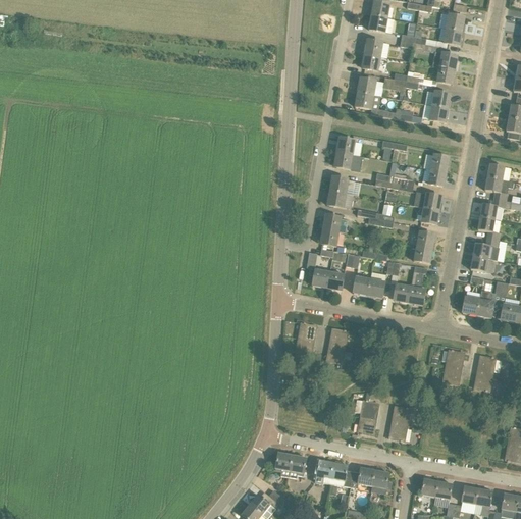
[(389,3),(373,0),(372,6),(371,14),(386,16),(389,3)]
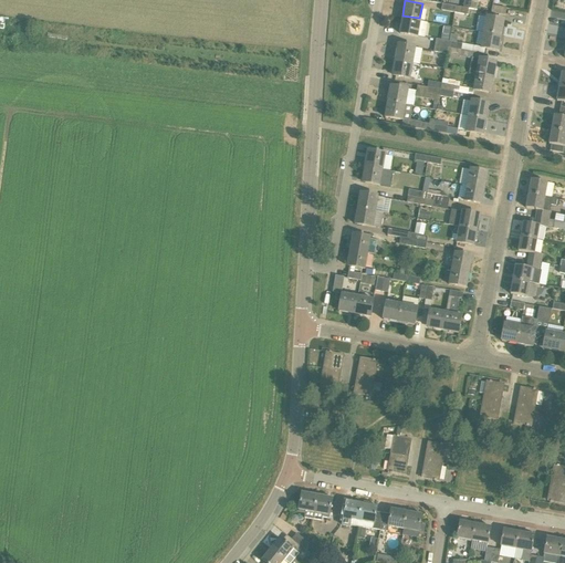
[(453,10),(454,3),(441,1),(440,8),(453,10)]
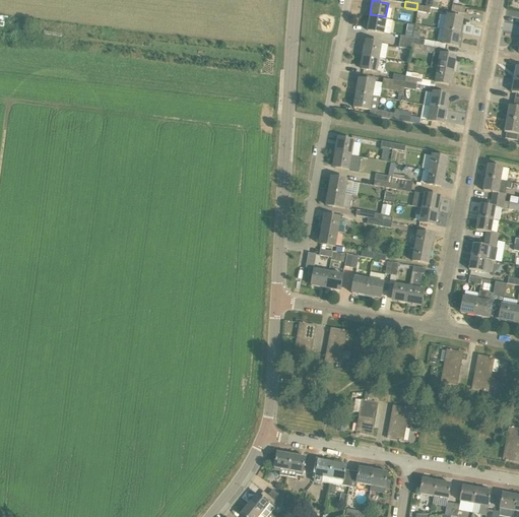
[(465,5),(455,3),(452,2),(450,9),(463,11),(465,5)]
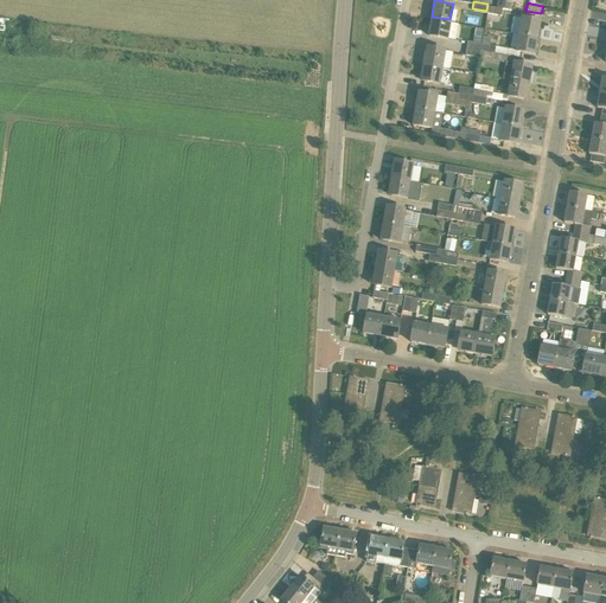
[(488,4),(486,11),(501,13),(502,6),(496,5),(488,4)]
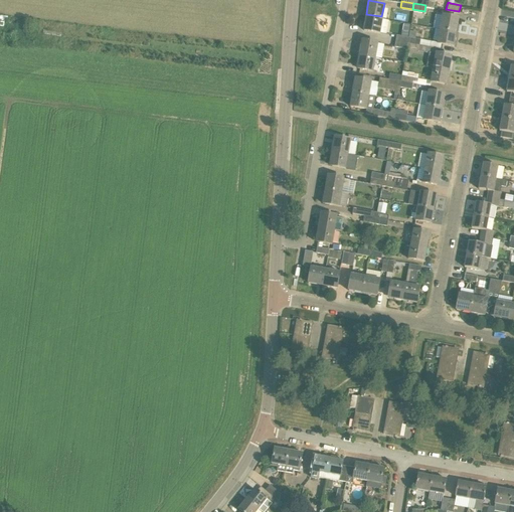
[(442,13),(440,27),(455,30),(457,22),(459,16),(442,13)]
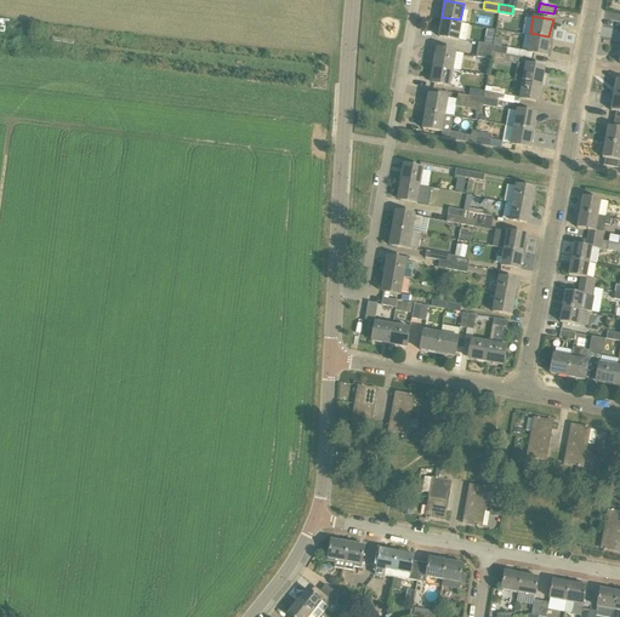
[(442,17),(441,27),(439,27),(438,34),(458,38),(460,20),(442,17)]
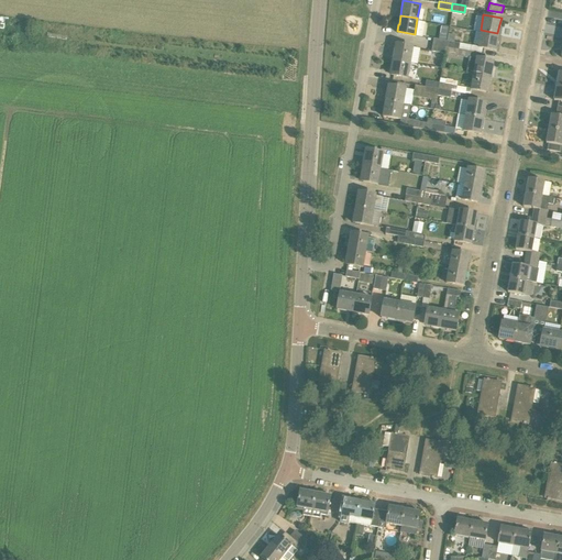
[(496,42),(497,33),(481,30),(474,29),(471,43),(478,44),(477,45),(495,48),(496,42)]
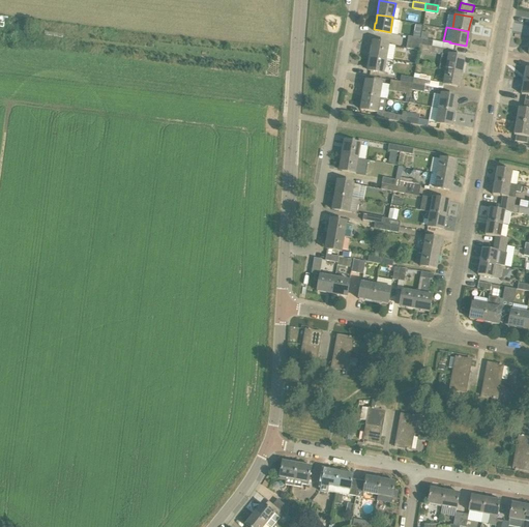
[(388,42),(375,39),(374,46),(371,45),(370,53),(386,56),(388,42)]
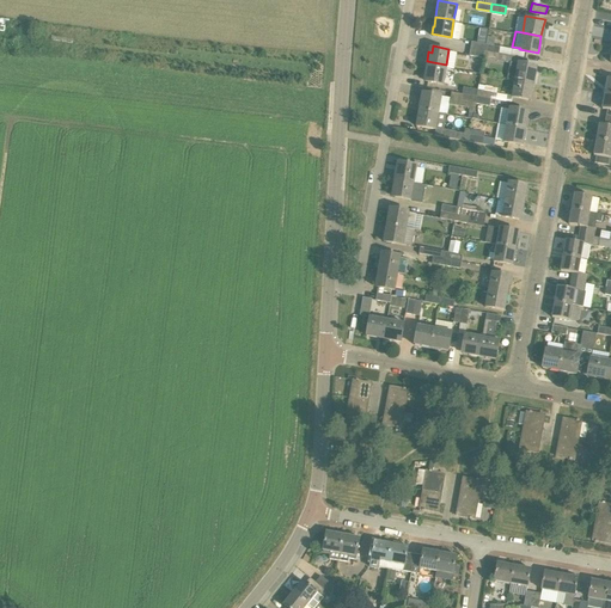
[(526,56),(506,53),(505,60),(509,60),(507,75),(514,78),(533,81),(536,71),(532,71),(533,63),(525,62),(526,56)]
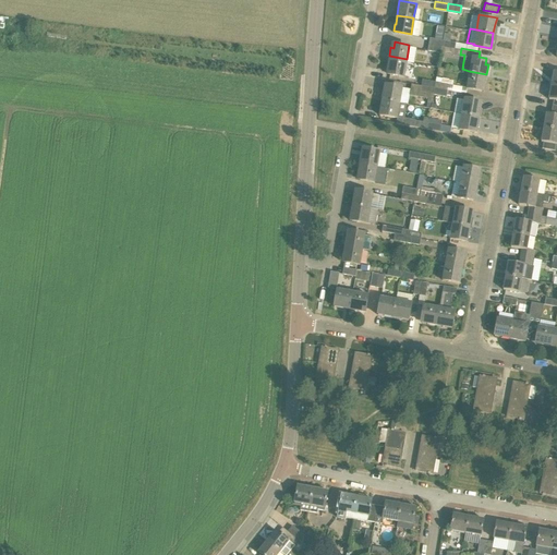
[(389,56),(387,65),(389,67),(389,72),(403,75),(407,59),(389,56)]
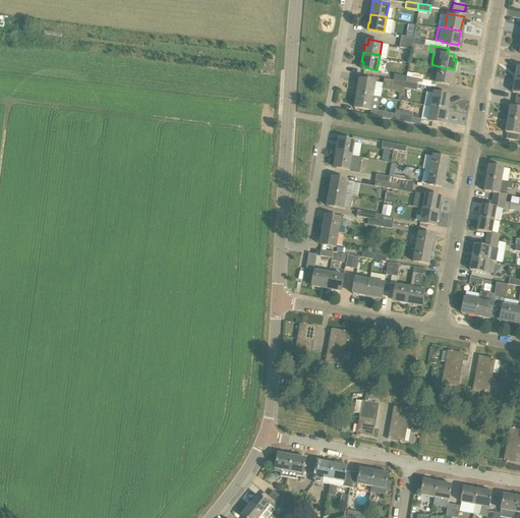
[(438,66),(436,80),(449,82),(450,77),(453,77),(454,69),(438,66)]
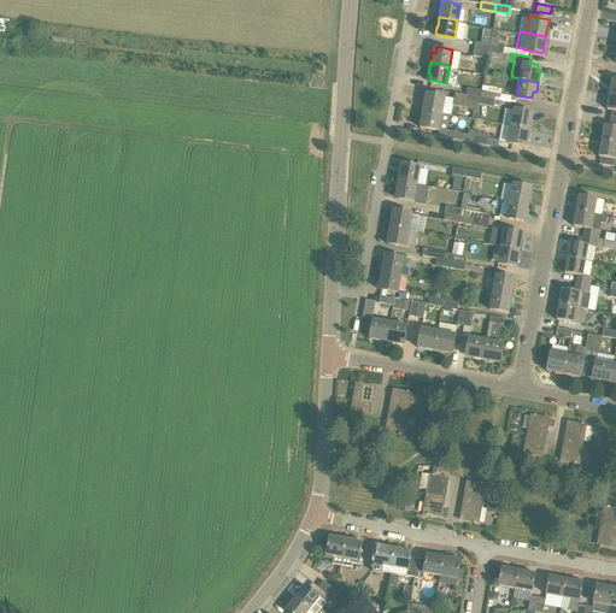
[(481,88),(467,86),(464,92),(465,93),(480,95),(481,88)]
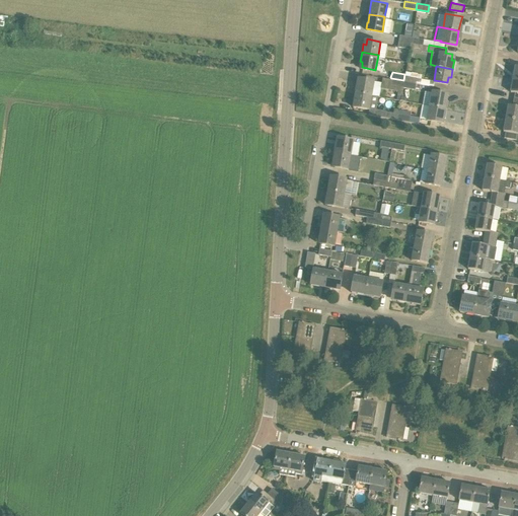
[(355,91),(378,94),(380,81),(357,77),(356,83),(357,83),(355,91)]
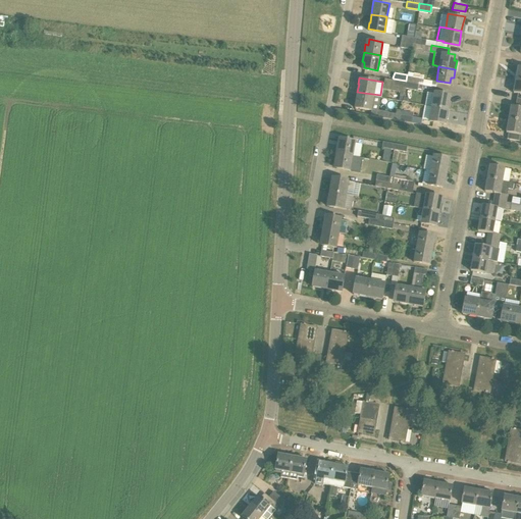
[(394,79),(392,89),(400,90),(399,94),(403,94),(405,86),(406,81),(394,79)]
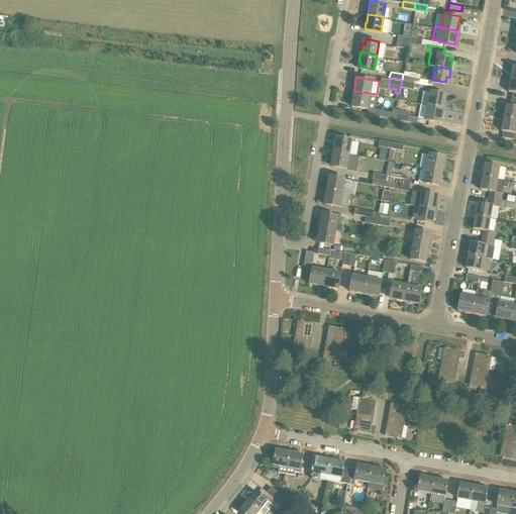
[(402,80),(401,85),(413,88),(414,82),(402,80)]
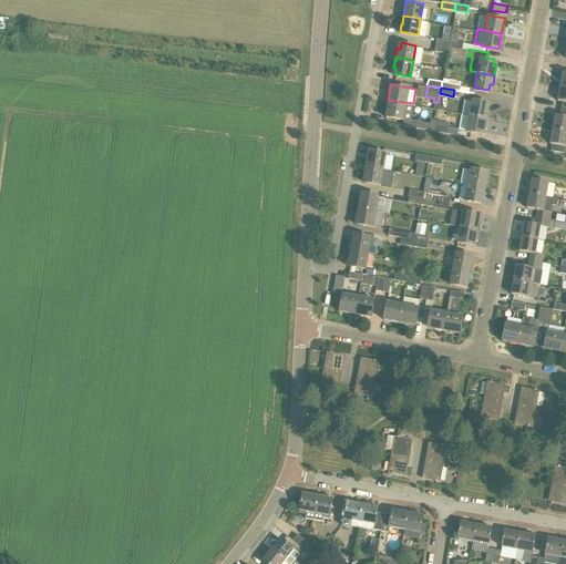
[(490,102),(472,99),(469,114),(486,116),(487,109),(489,109),(490,102)]
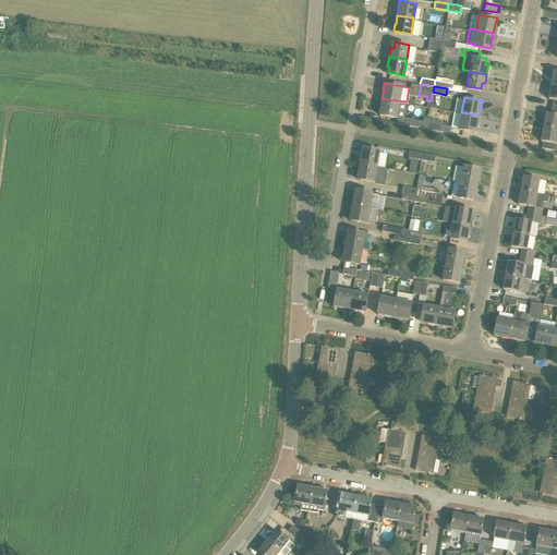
[(427,120),(422,120),(414,118),(404,116),(407,101),(382,98),(380,106),(378,112),(397,116),(396,121),(426,127),(427,120)]
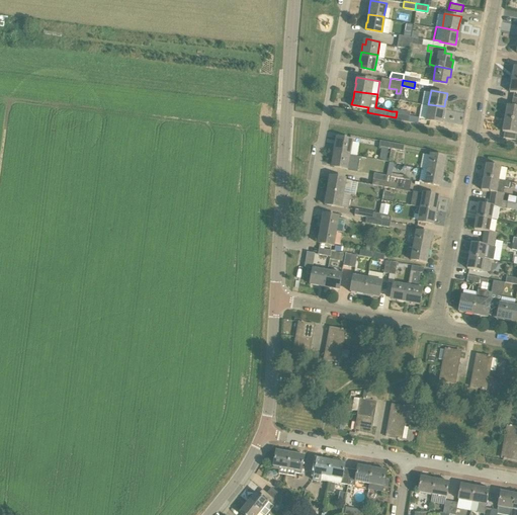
[(516,104),(507,103),(504,116),(516,118),(516,104)]
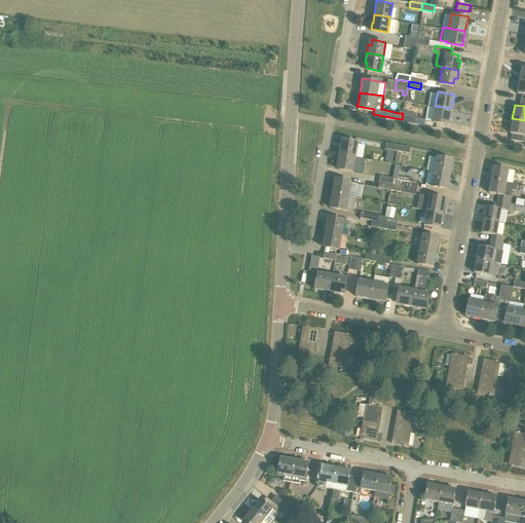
[(451,108),(435,106),(432,119),(449,123),(450,116),(449,116),(451,108)]
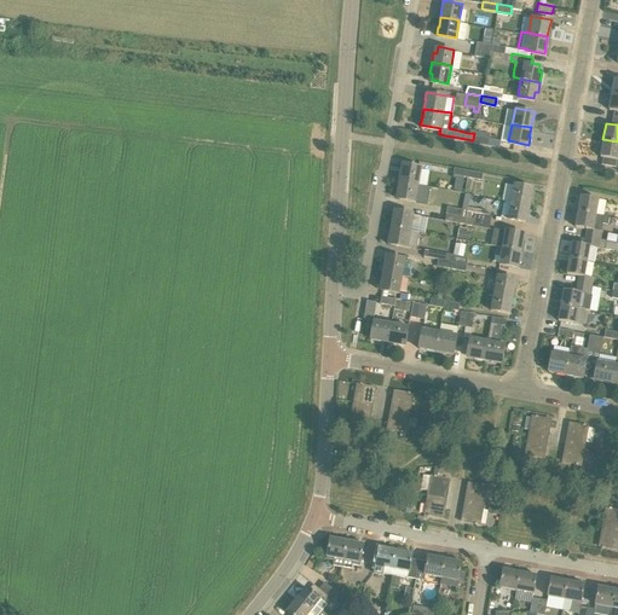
[(601,162),(617,164),(617,141),(602,139),(600,155),(602,155),(601,162)]
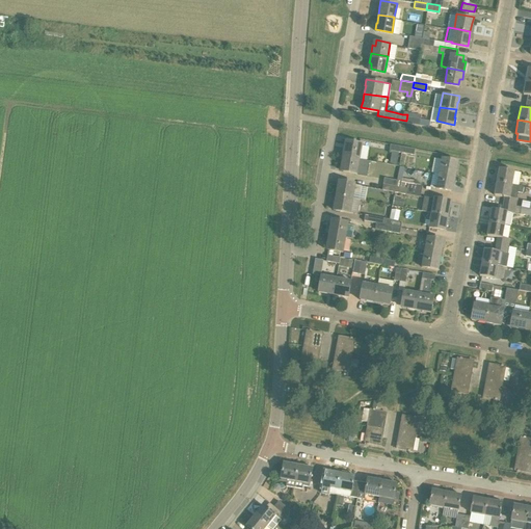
[(362,142),(347,139),(346,146),(344,146),(342,154),(359,157),(362,142)]
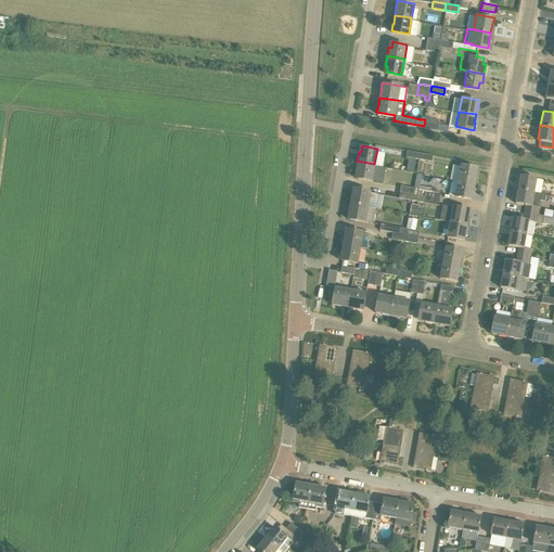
[(406,155),(419,157),(420,151),(407,149),(406,155)]
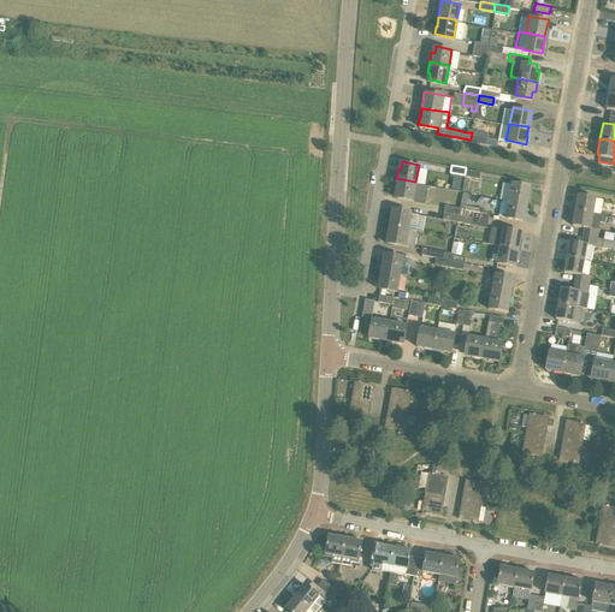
[(465,174),(479,177),(480,170),(466,167),(465,174)]
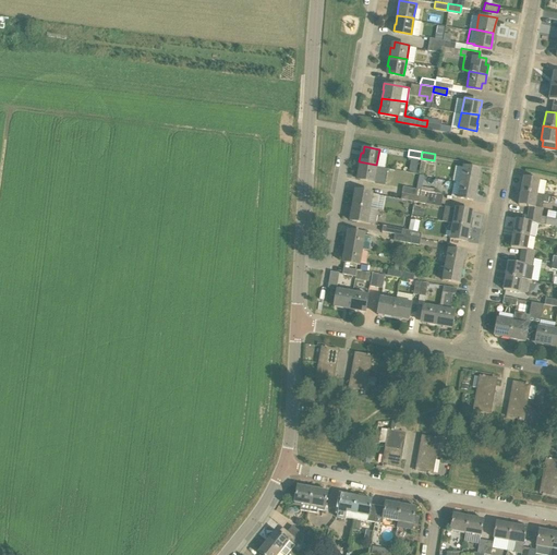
[(359,161),(358,171),(360,171),(359,178),(374,180),(376,165),(359,161)]
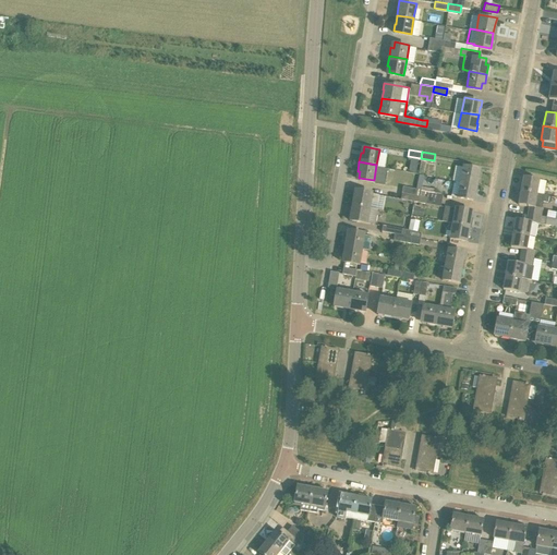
[(479,173),(476,173),(477,167),(462,165),(460,180),(477,183),(479,173)]
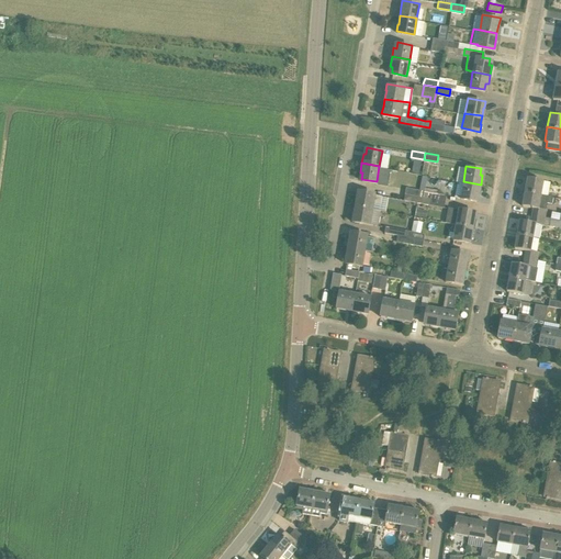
[(524,190),(547,194),(549,180),(527,176),(524,190)]
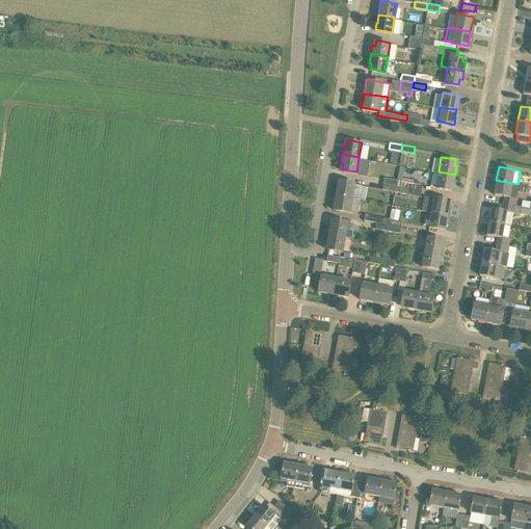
[(439,172),(435,186),(450,189),(451,182),(453,183),(455,175),(439,172)]
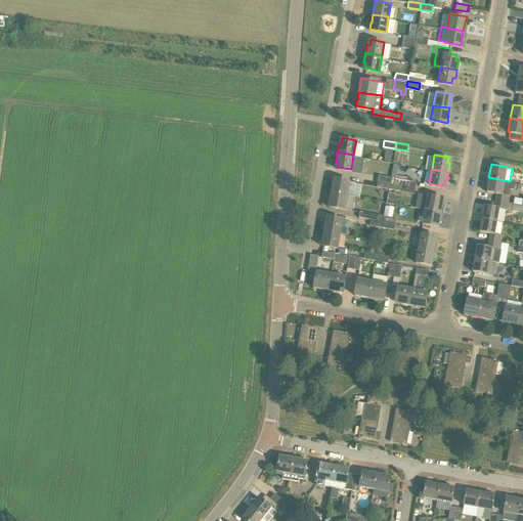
[(402,178),(390,175),(389,181),(401,183),(402,178)]
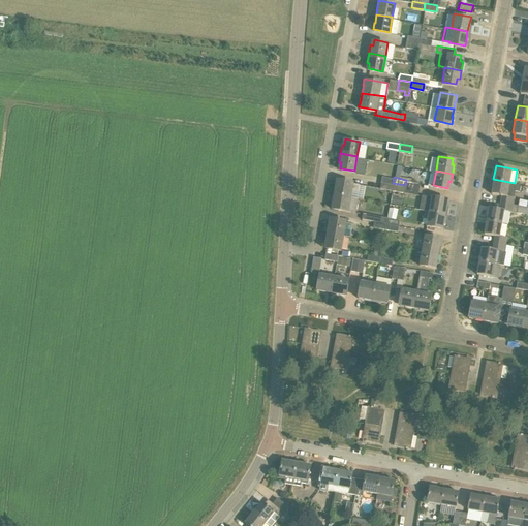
[(359,183),(352,182),(352,181),(336,178),(335,184),(336,184),(334,192),(350,195),(351,189),(358,190),(359,183)]
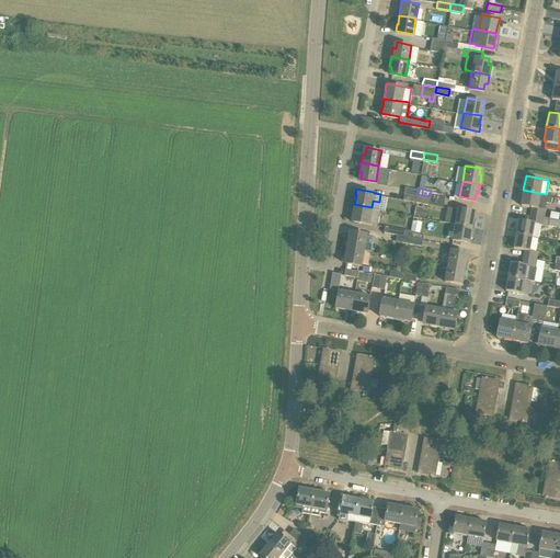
[(521,204),(532,205),(537,206),(538,198),(550,201),(551,195),(546,194),(523,190),(521,204)]
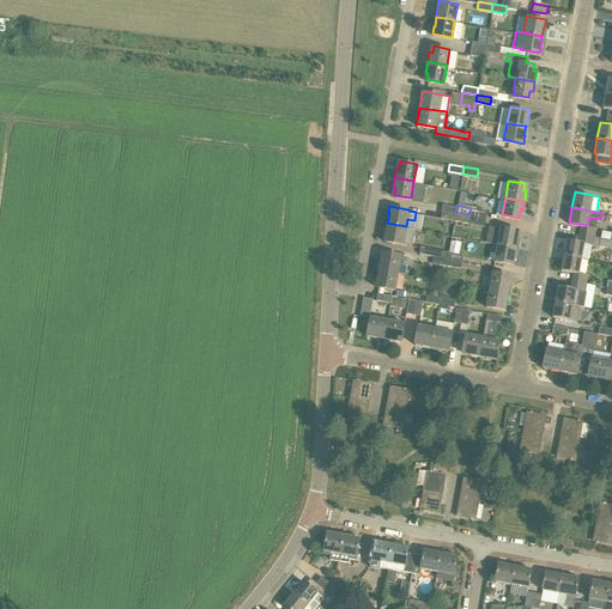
[(470,214),(455,212),(454,219),(468,221),(470,214)]
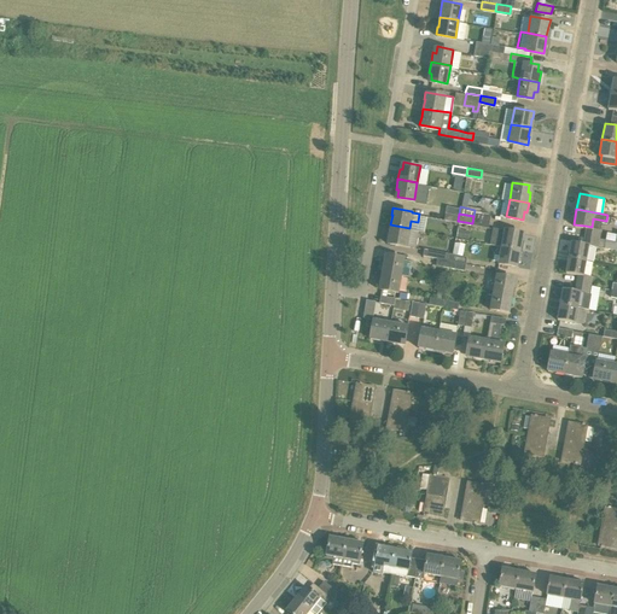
[(390,224),(389,234),(388,234),(386,241),(406,245),(409,228),(390,224)]
